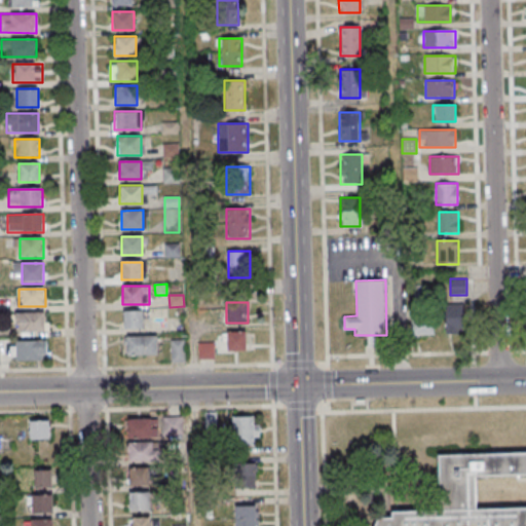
[(445,335),(464,335),(464,304),(445,304),(445,335)]
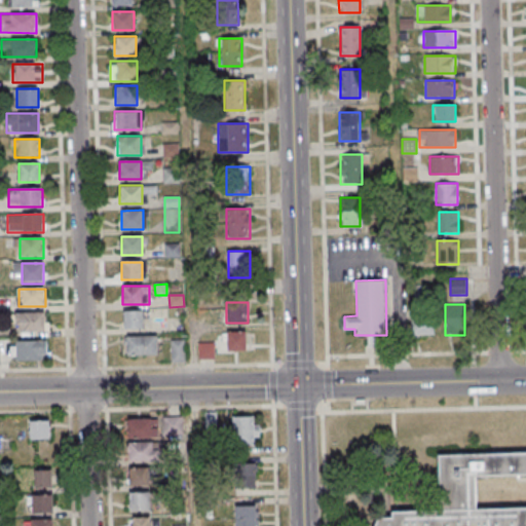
[(123,311),(123,328),(145,328),(145,311),(123,311)]
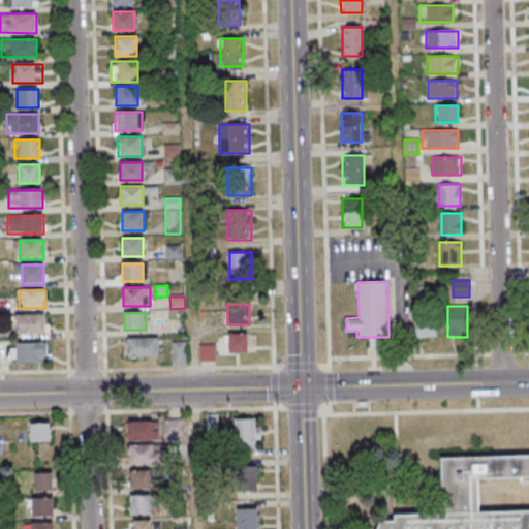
[(16,315),(16,334),(48,334),(48,315),(16,315)]
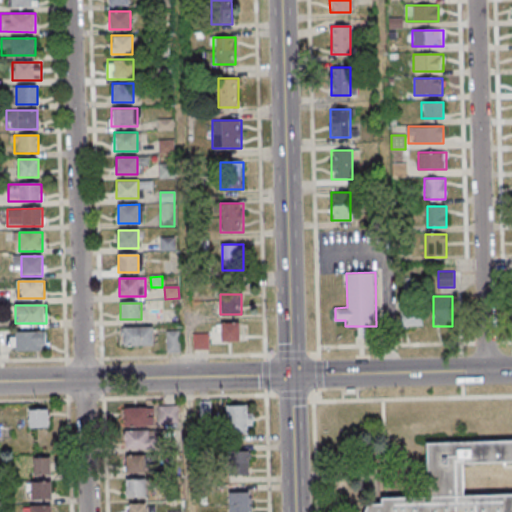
[(422,327),(422,308),(401,308),(401,327),(422,327)]
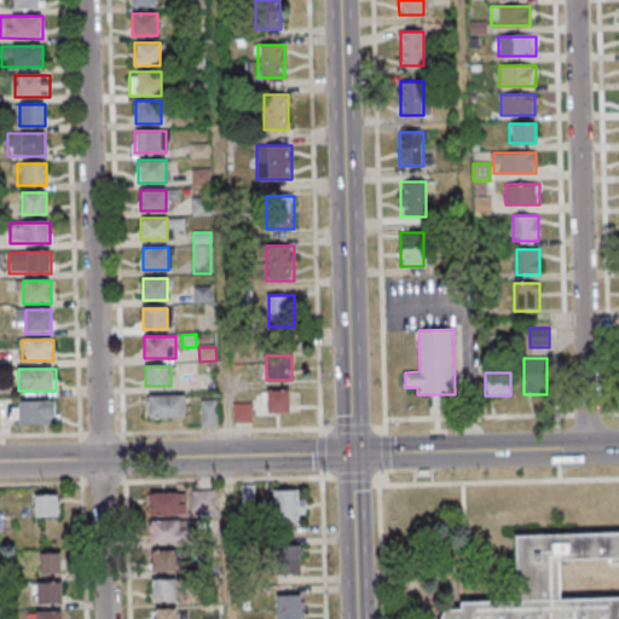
[(266,391),(266,414),(290,414),(290,391),(266,391)]
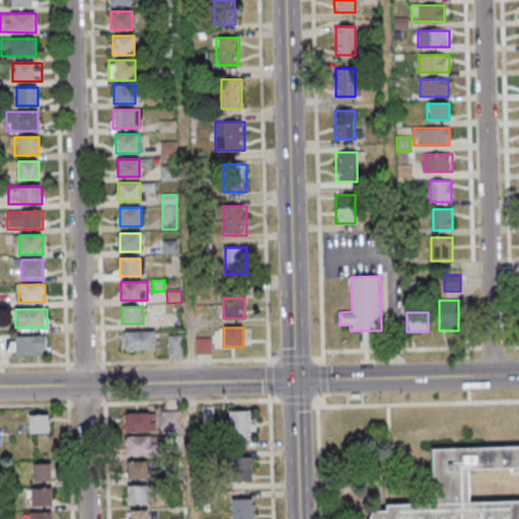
[(158,350),(158,331),(124,331),(124,350),(158,350)]
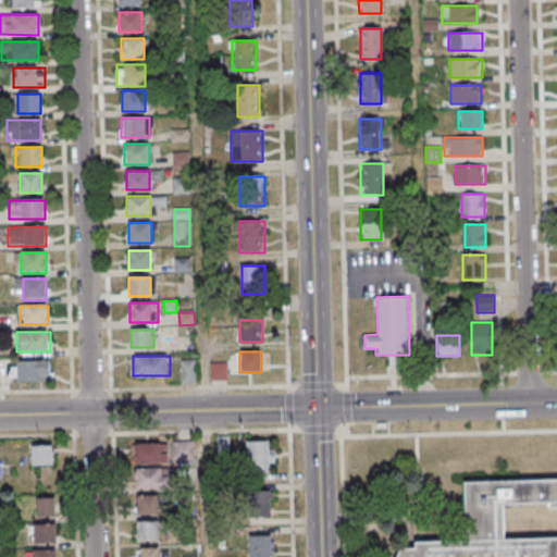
[(181,383),(196,383),(196,360),(181,360),(181,383)]
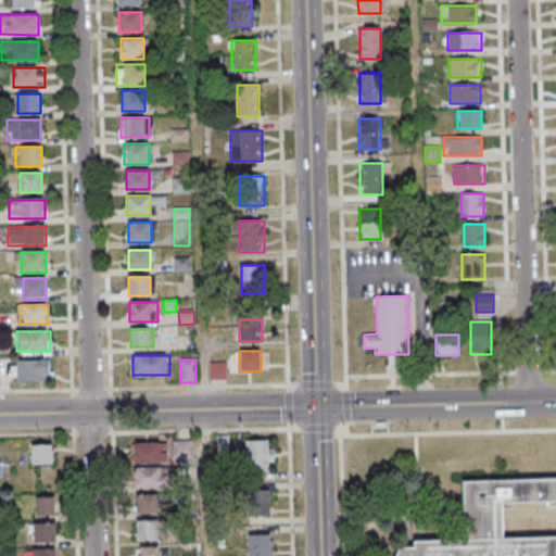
[(50,362),(11,362),(11,382),(50,382),(50,362)]
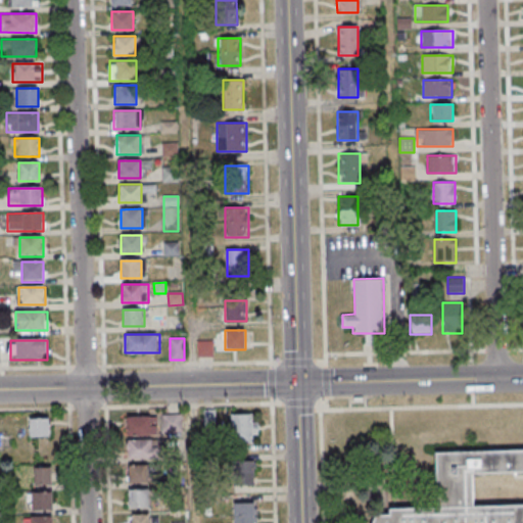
[(232,414),(232,442),(256,442),(256,414),(232,414)]
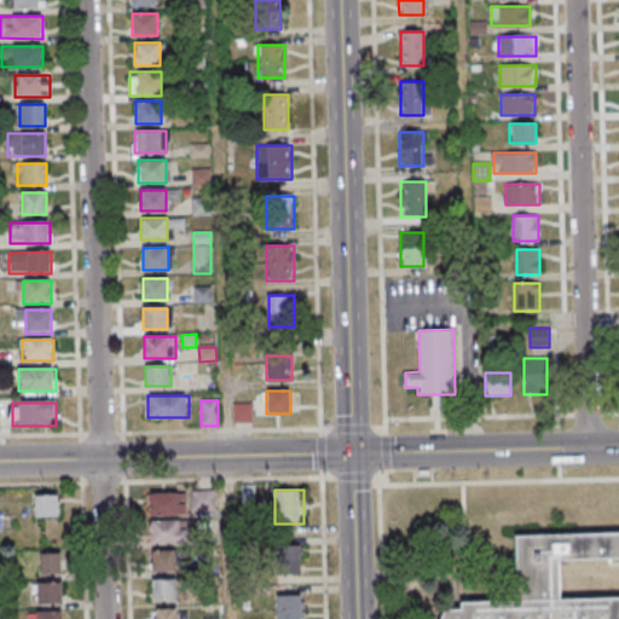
[(194,512),(214,512),(214,491),(194,491),(194,512)]
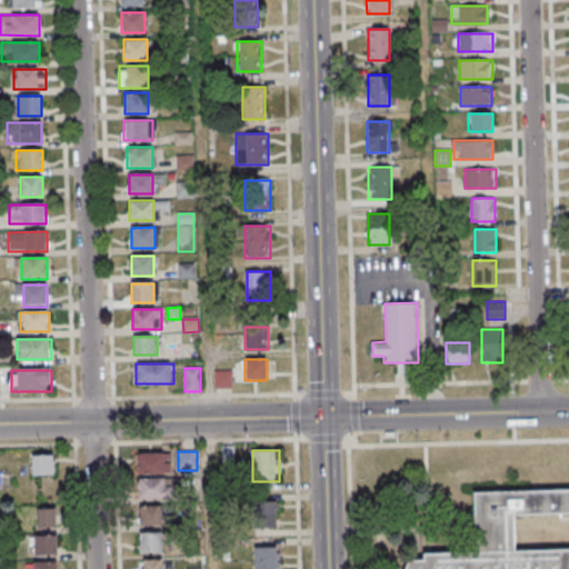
[(136,452),(136,473),(170,473),(170,452),(136,452)]
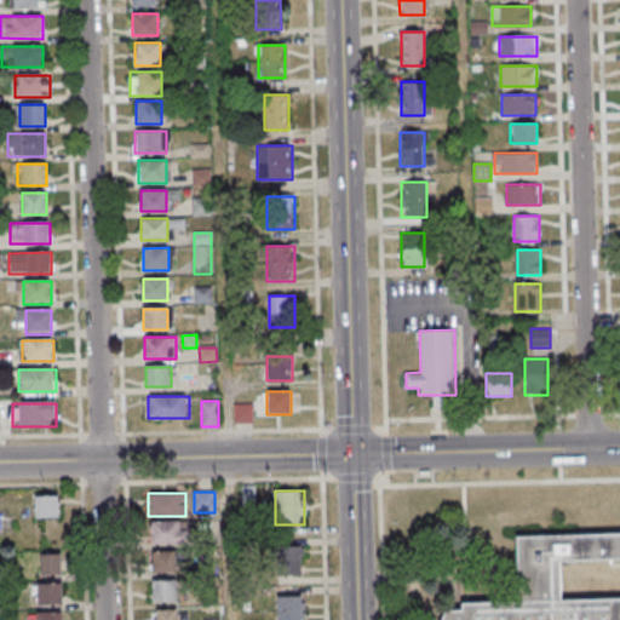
[(58,518),(58,495),(35,495),(35,518),(58,518)]
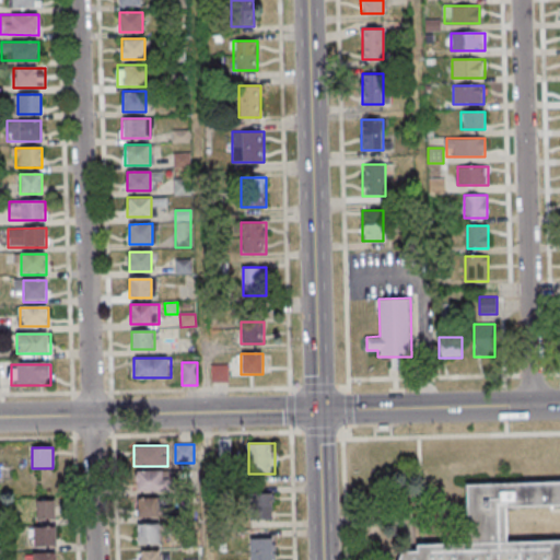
[(137,492),(167,492),(167,471),(137,471),(137,492)]
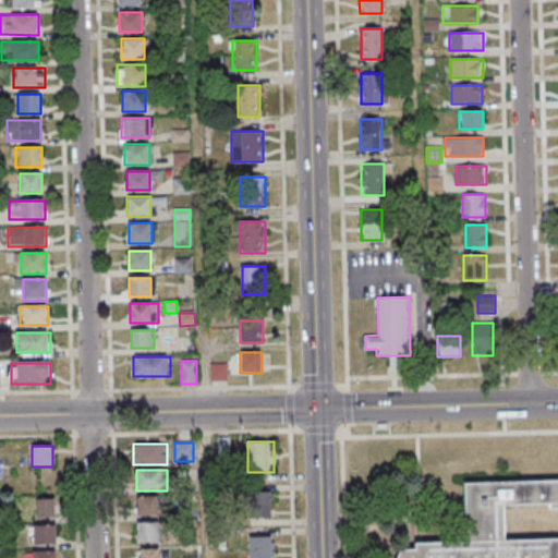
[(462,485),(557,482),(557,505),(502,507),(504,543),(557,541),(557,557),(389,557),(389,553),(399,553),(413,553),(413,544),(464,542),(462,485)]
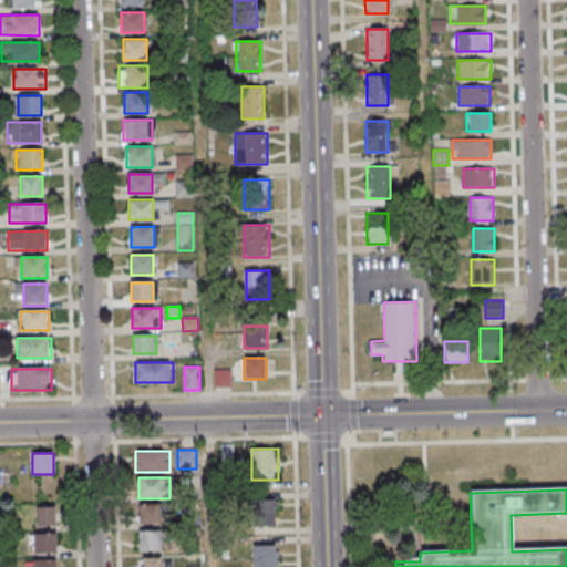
[(276,527),(276,495),(253,495),(253,527),(276,527)]
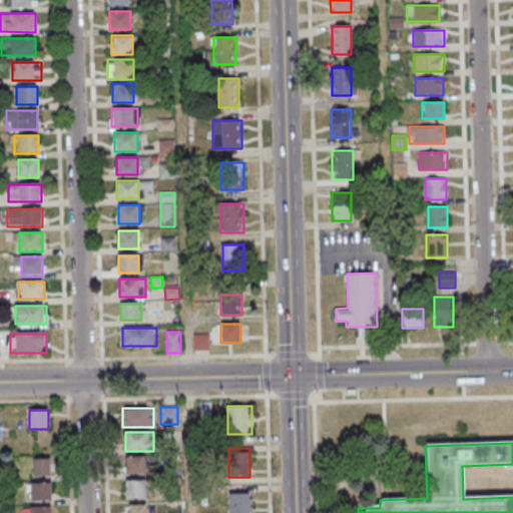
[(146,456),(125,456),(125,474),(146,474),(146,456)]
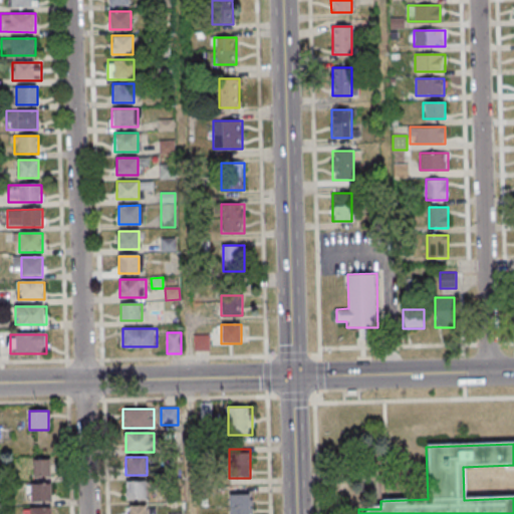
[(33,478),(51,478),(51,460),(33,460),(33,478)]
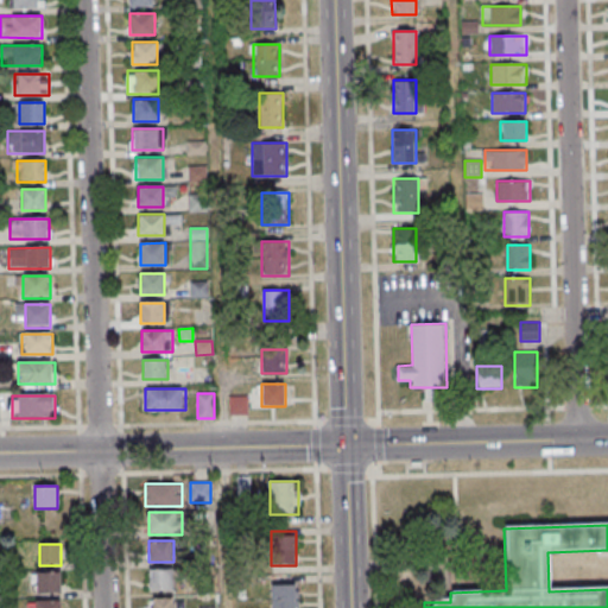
[(173,570),(150,570),(150,591),(173,591),(173,570)]
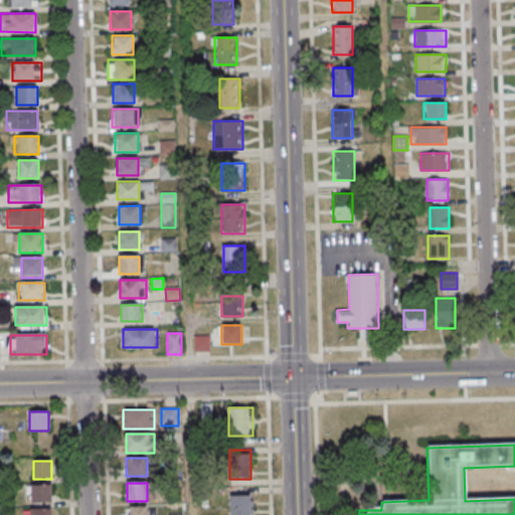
[(52,486),(29,486),(29,504),(52,504),(52,486)]
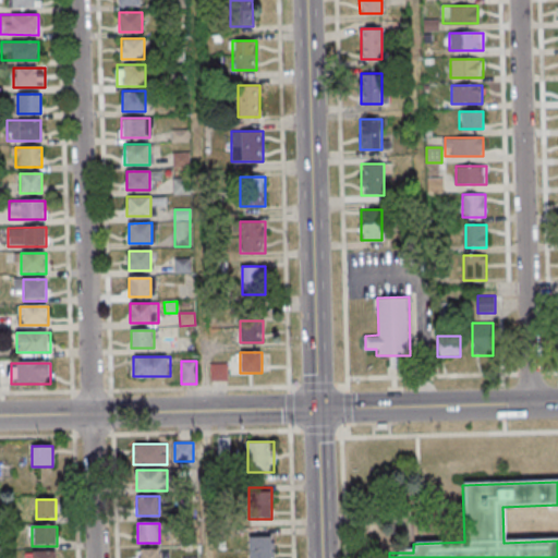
[(271,557),(271,536),(247,536),(246,557),(271,557)]
